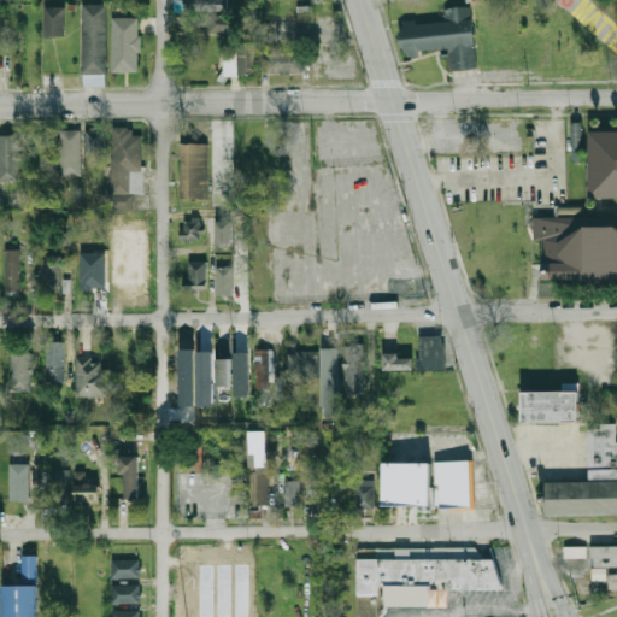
[(82,86),(106,86),(106,3),(82,3),(82,86)]
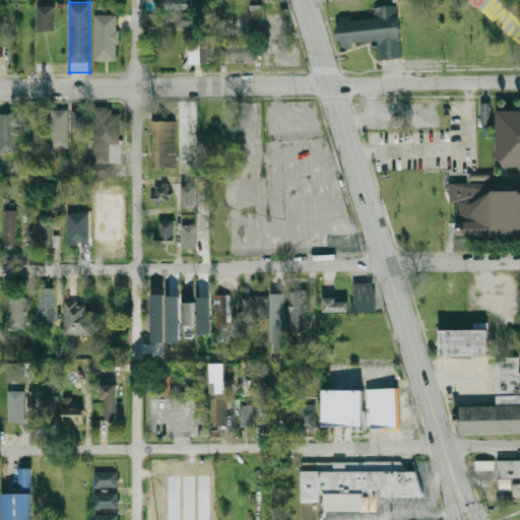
[(55,5),(37,5),(37,30),(55,30),(55,5)]
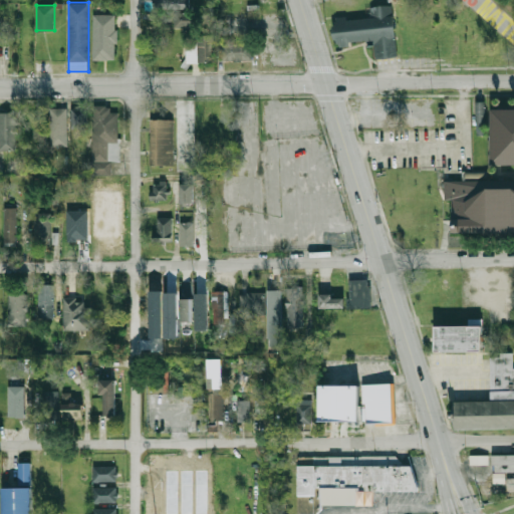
[(374,39),(337,43),(335,22),(372,18),(371,9),(393,6),(399,57),(376,59),(374,39)]
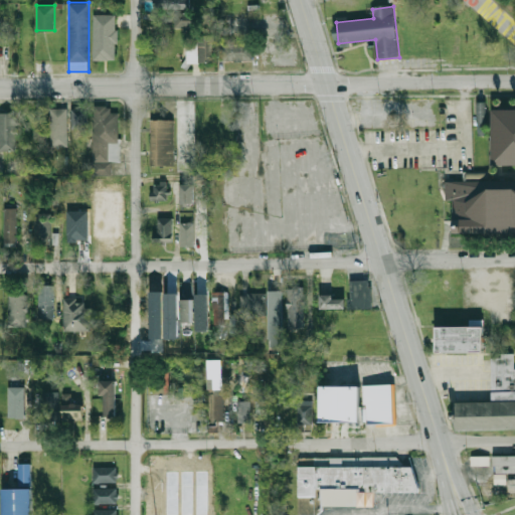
[(198,28),(198,13),(175,13),(175,28),(198,28)]
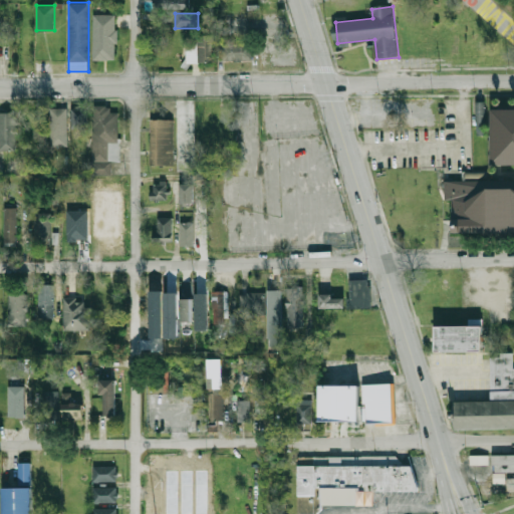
[(93,59),(115,59),(115,14),(93,14),(93,59)]
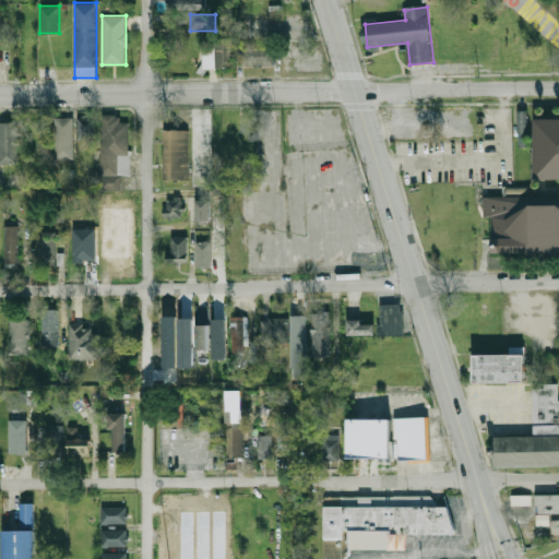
[(202,68),(230,68),(230,39),(202,39),(202,68)]
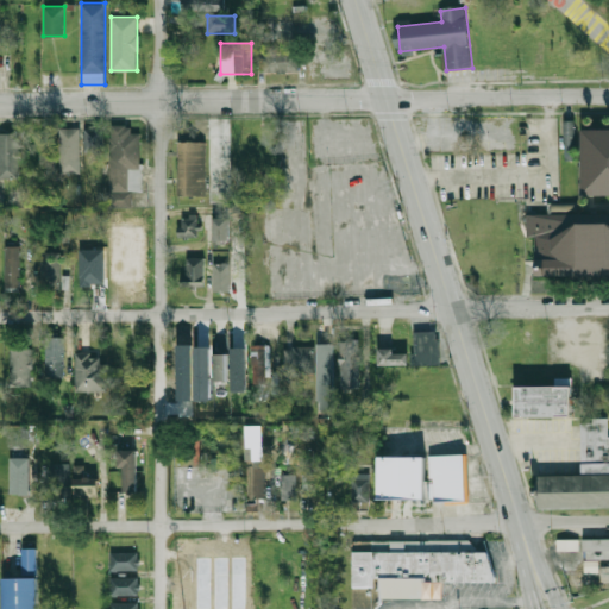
[(299,50),(262,50),(262,71),(299,71),(299,50)]
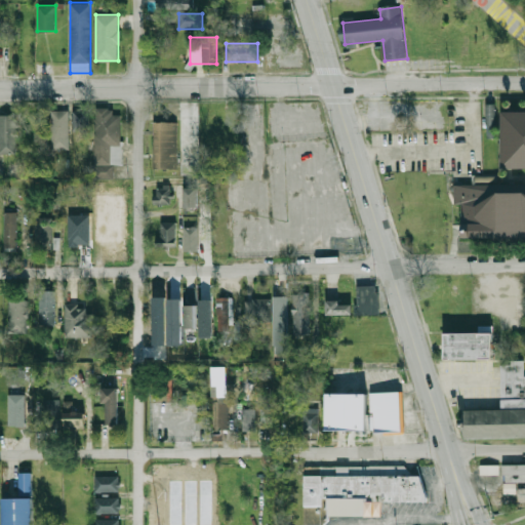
[(487,105),(487,127),(495,127),(495,105),(487,105)]
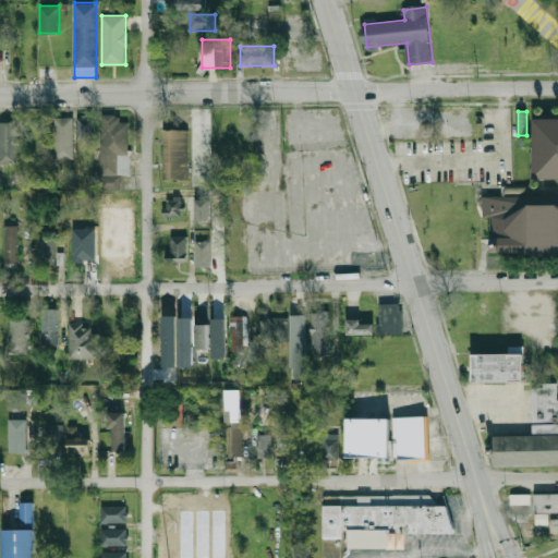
[(128,114),(100,114),(100,190),(120,190),(120,176),(128,176),(128,114)]
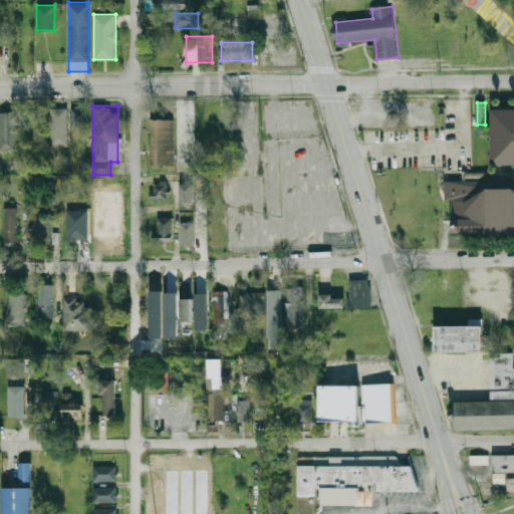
[(50,146),(67,146),(67,107),(50,107),(50,146)]
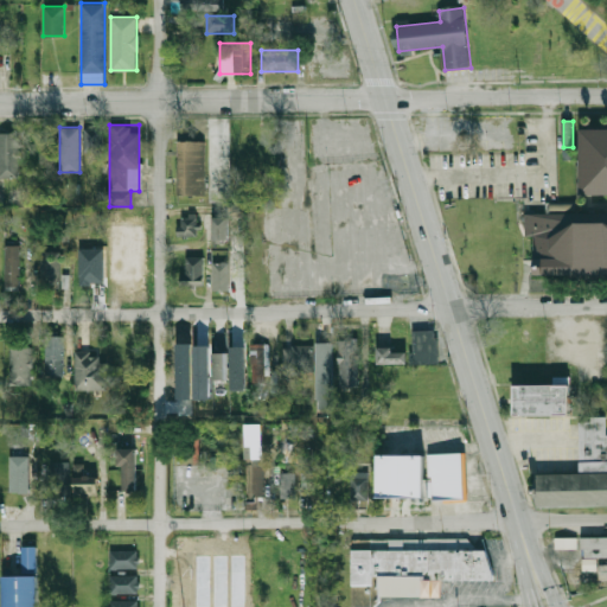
[(103,127),(84,127),(84,151),(103,151),(103,127)]
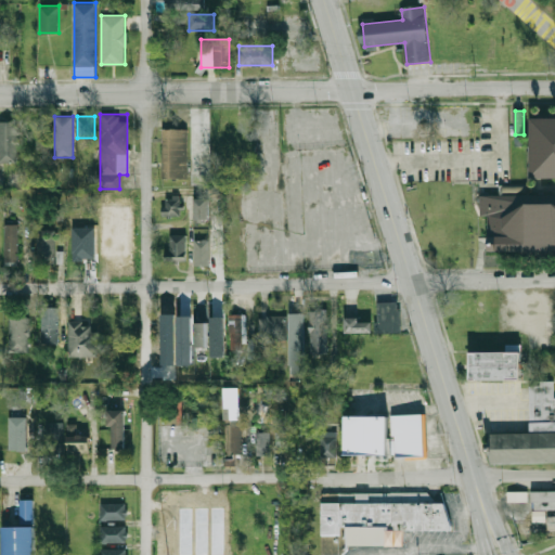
[(554,180),(531,180),(531,118),(554,118),(554,180)]
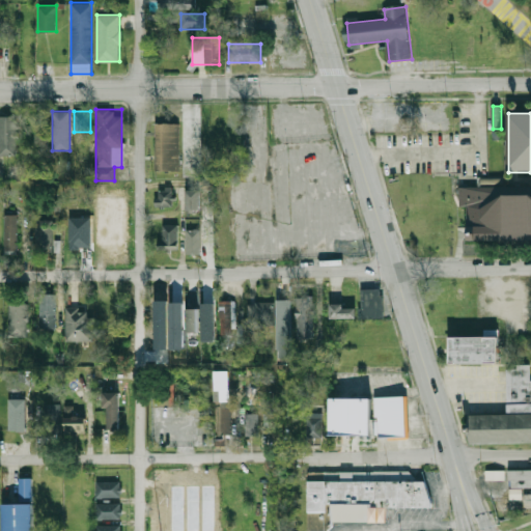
[(0,155),(17,155),(17,116),(0,116),(0,155)]
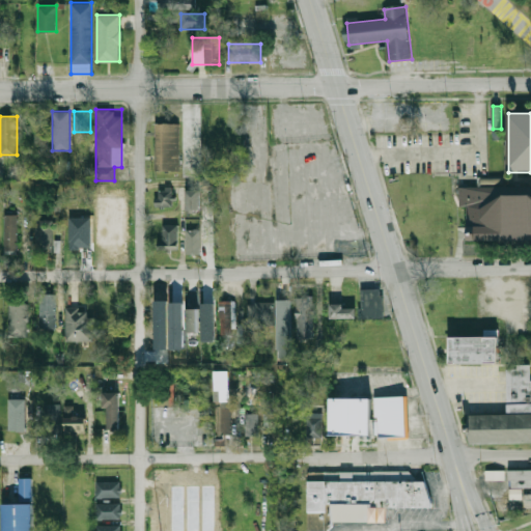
[(178,171),(178,122),(155,122),(156,171),(178,171)]
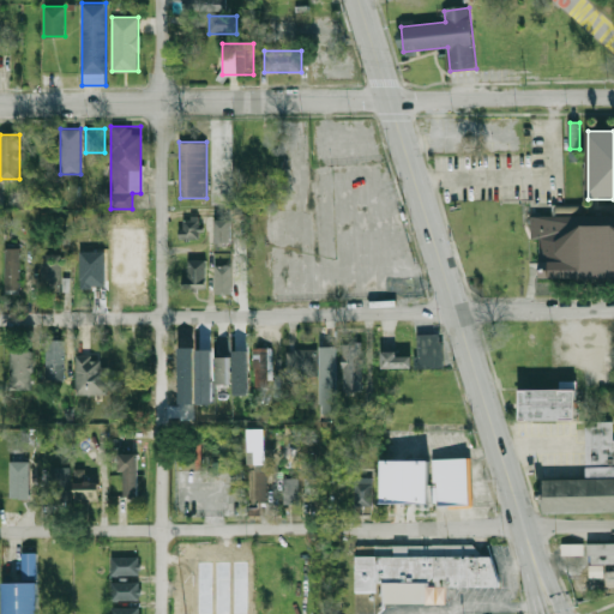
[(613,215),(530,215),(530,240),(539,240),(539,277),(613,277),(613,215)]
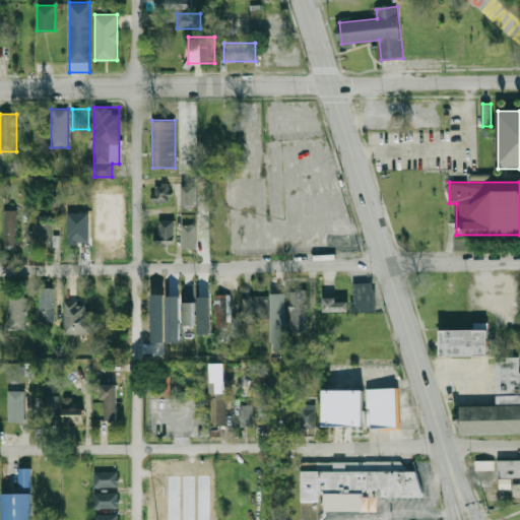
[(170,184),(151,184),(151,202),(170,202),(170,184)]
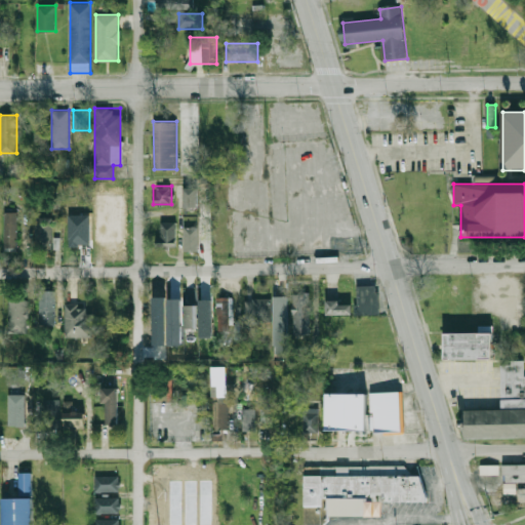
[(197,189),(184,189),(184,209),(197,209),(197,189)]
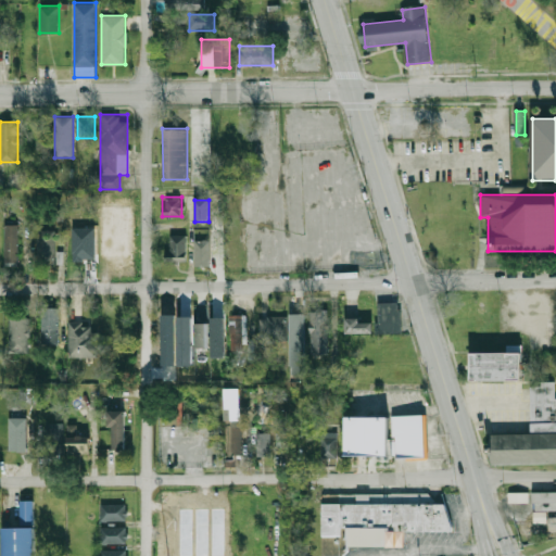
[(17,225),(3,225),(3,265),(17,265),(17,225)]
